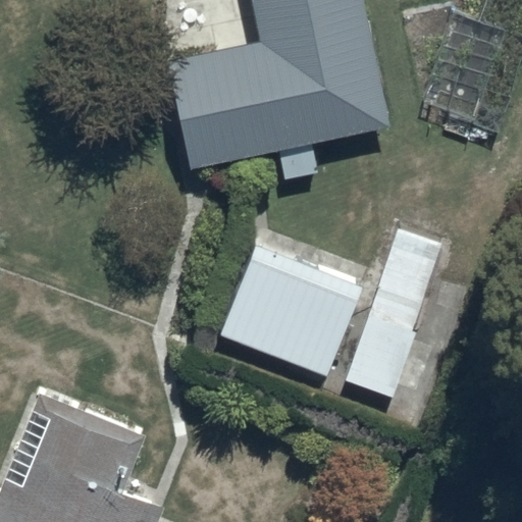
[(249,0),(258,41),(166,59),(190,174),(389,134),(361,0),(249,0)]
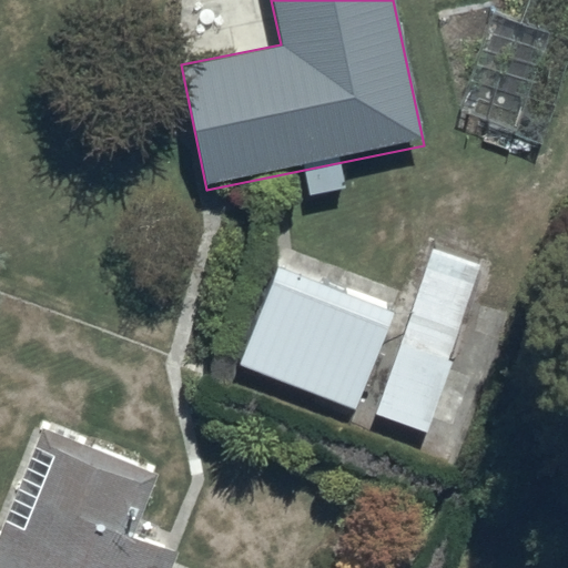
[(543,145),(567,78),(567,0),(527,0),(518,27),(550,39),(514,135),(543,145)]
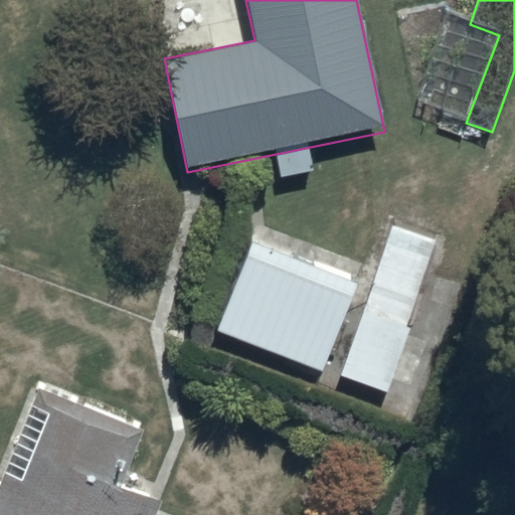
[(437,240),(391,224),(339,377),(388,394),(411,327),(407,325),(437,240)]
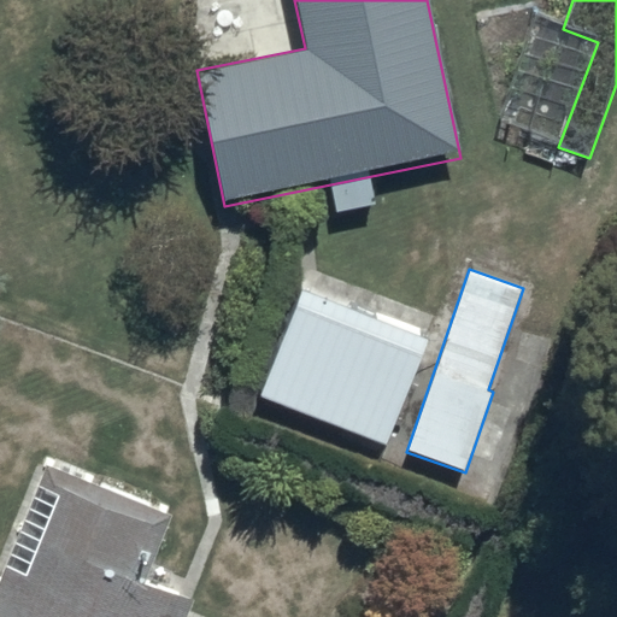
[(298,292),(258,398),(388,446),(428,341),(298,292)]
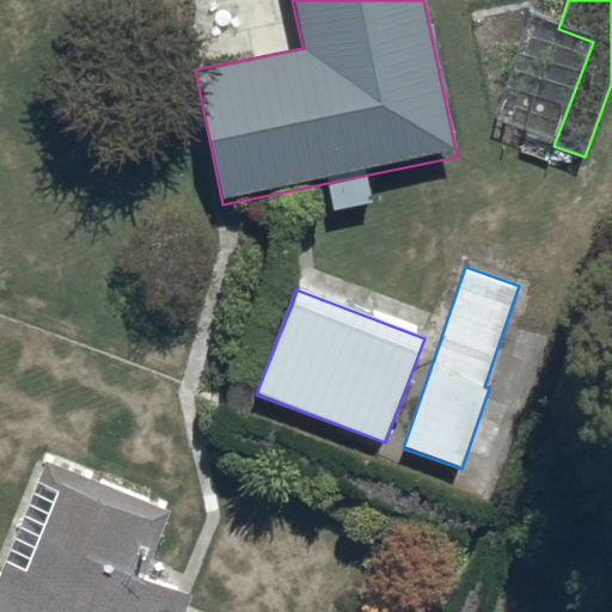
[(169,516),(44,466),(0,574),(0,611),(187,611),(190,603),(141,582),(169,516)]
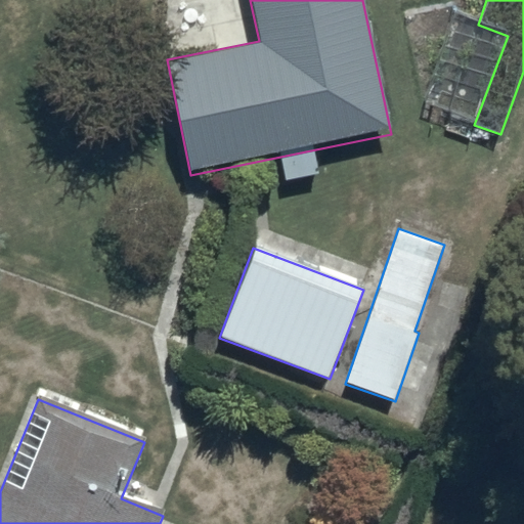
All buildings are outlined.
